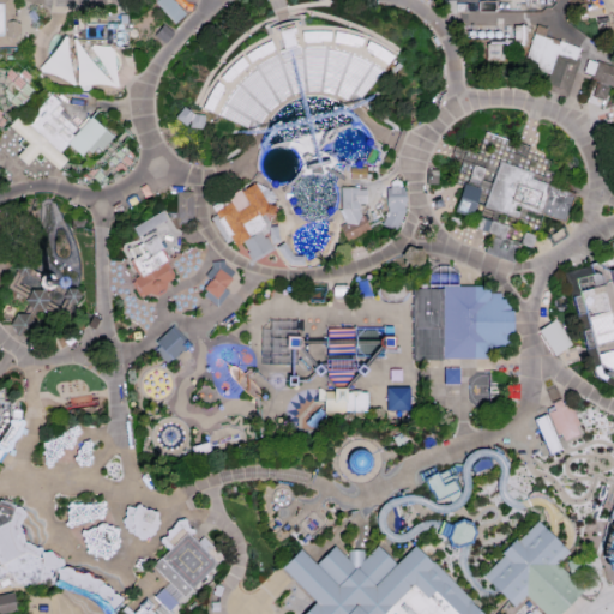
[(0,0),(0,44),(14,44),(14,30),(14,0),(0,0)]
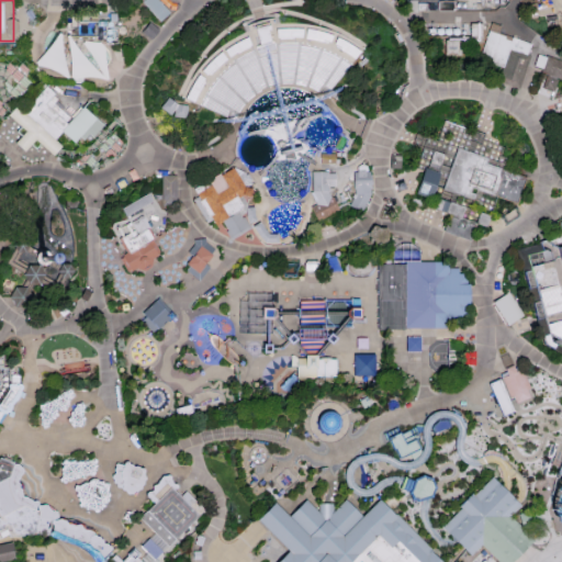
[(164,0),(145,0),(141,4),(160,25),(175,12),(164,0)]
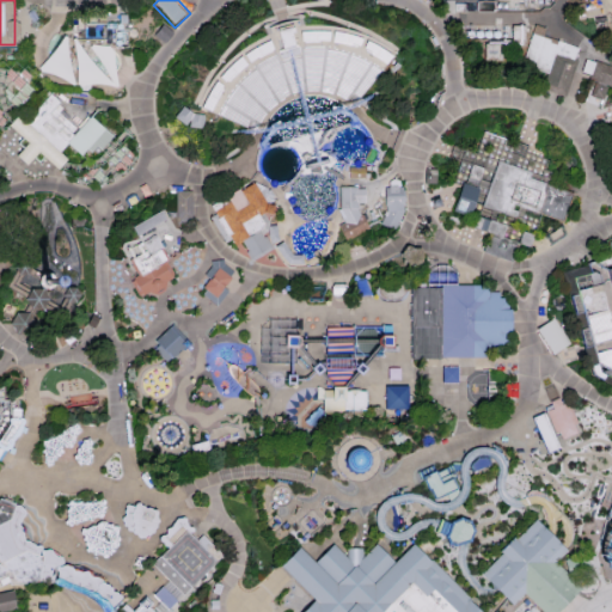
[(601,0),(611,0),(611,16),(603,17),(601,0)]
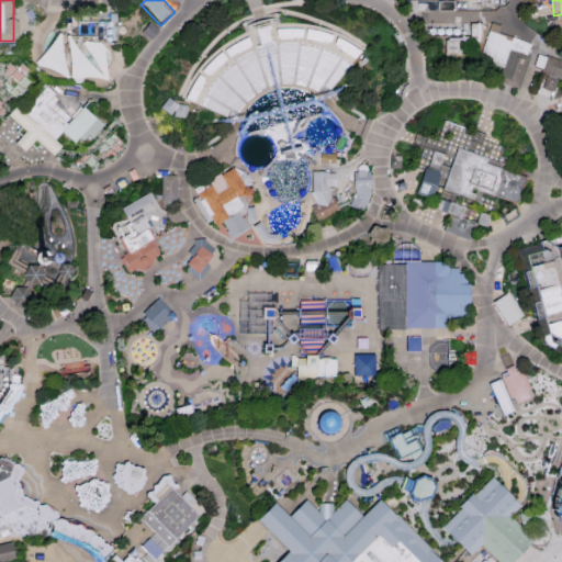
[(452,2),(436,1),(436,10),(452,11),(452,2)]
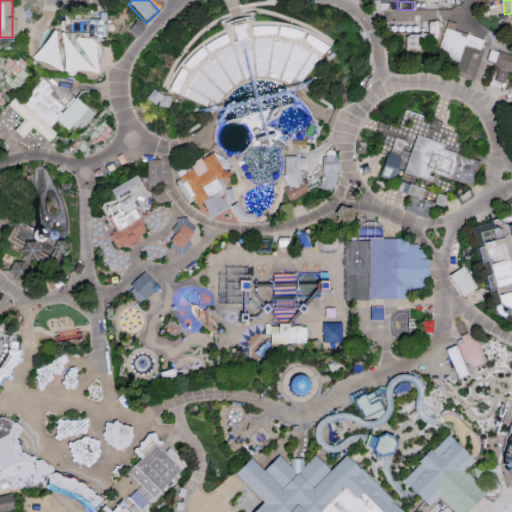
[(135,22),(127,32),(136,39),(143,29),(135,22)]
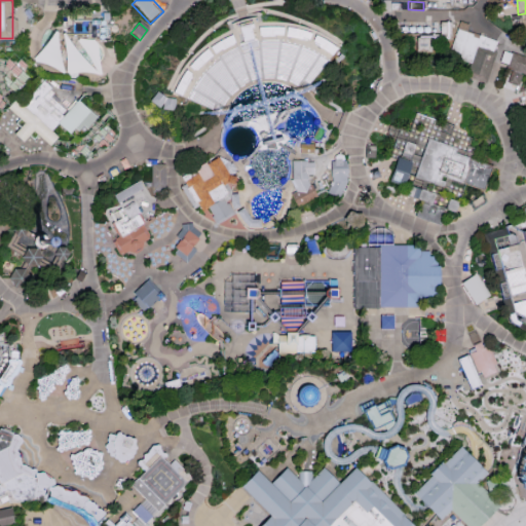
[(458,23),(446,60),(468,68),(467,76),(472,77),(476,79),(484,55),(494,58),(497,45),(467,35),(471,27),(458,23)]
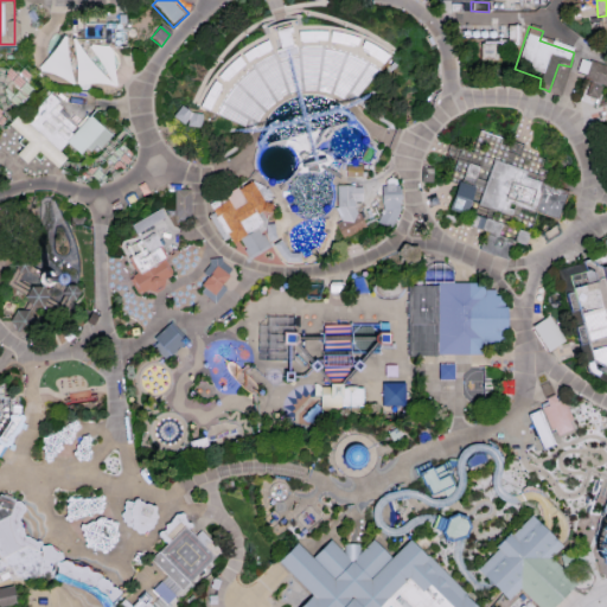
[(268,33),(285,27),(287,34),(282,36),(285,45),(289,43),(292,52),(276,57),(268,33)]
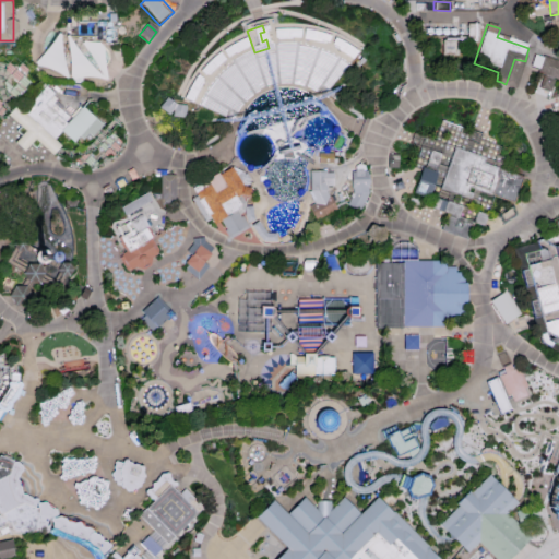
[(438,42),(453,40),(454,56),(440,58),(438,42)]
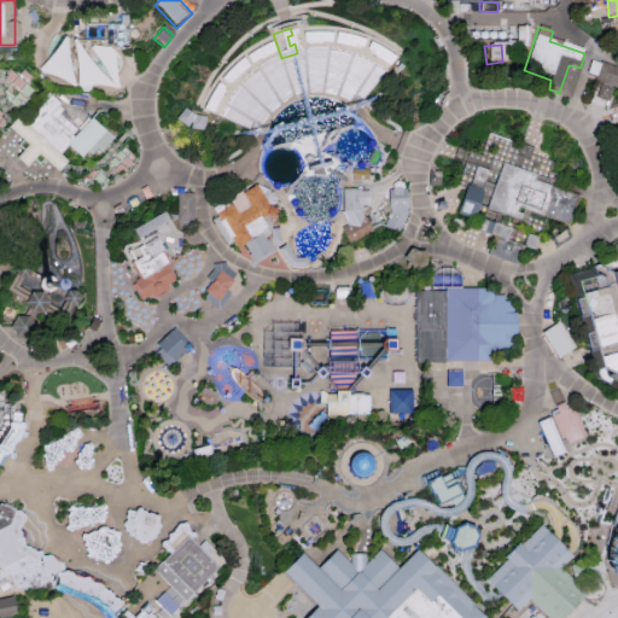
[(599,62),(592,83),(600,86),(598,93),(595,100),(606,104),(608,98),(611,89),(617,92),(617,68),(599,62)]
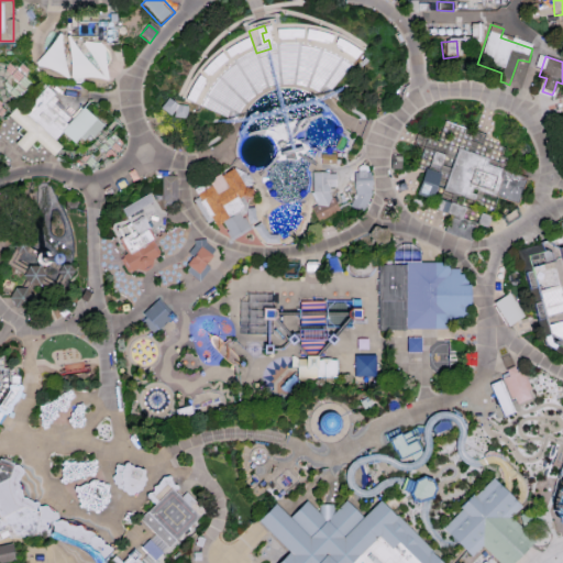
[(361,58),(354,67),(357,69),(364,62),(361,58)]
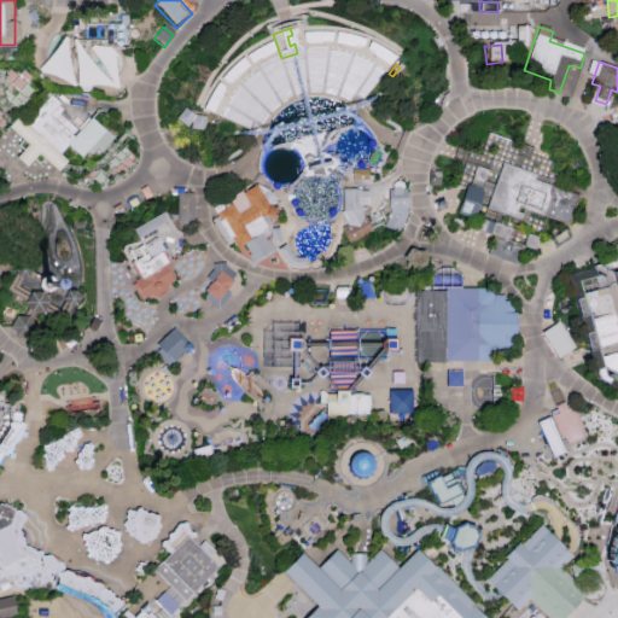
[(51,94),(25,122),(17,115),(9,124),(28,143),(17,156),(22,161),(27,165),(39,152),(58,169),(68,159),(60,153),(69,145),(82,156),(87,150),(92,152),(98,146),(101,150),(114,135),(94,118),(91,116),(79,130),(59,114),(63,109),(58,104),(59,101),(51,94)]
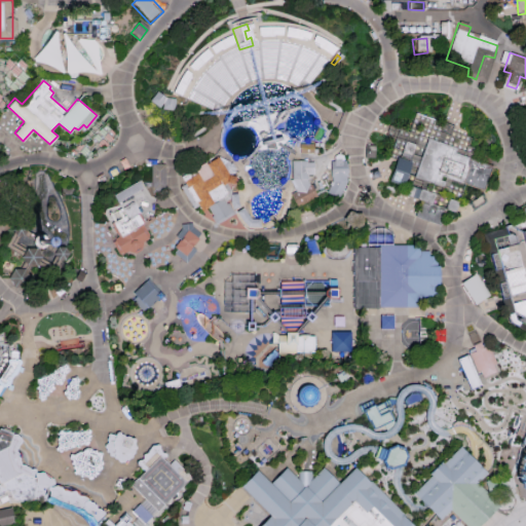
[(144,102),(154,110),(159,104),(157,111),(170,113),(170,100),(160,99),(152,95),(144,102)]
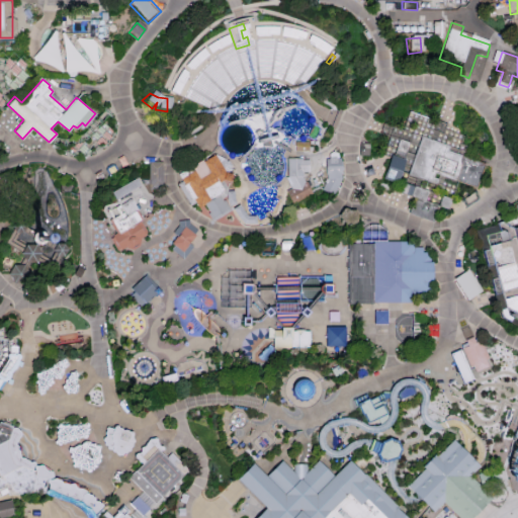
[(478,132),(480,132),(481,132),(483,133),(484,134),(485,135),(485,136),(485,138),(484,140),(483,141),(481,141),(480,141),(477,140),(476,139),(476,138),(476,136),(476,134),(477,133),(478,132)]
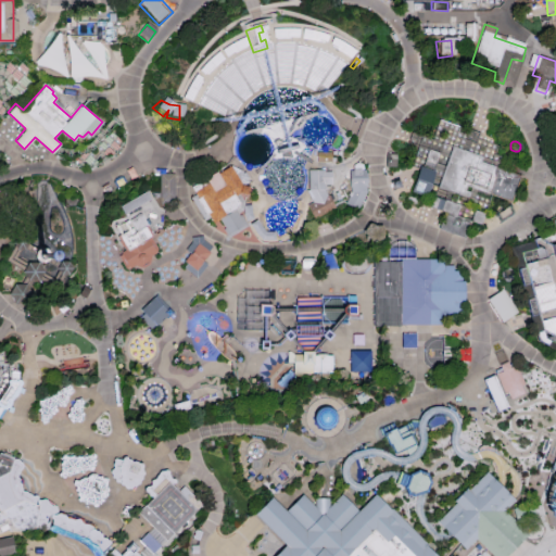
[(436,152),(427,149),(420,165),(429,169),(436,152)]
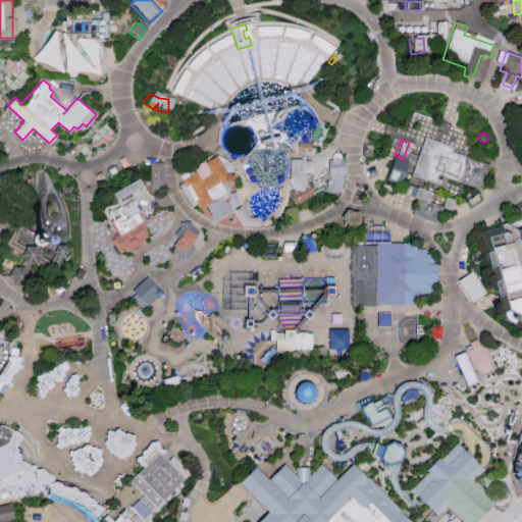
[(311,142),(297,141),(297,150),(311,150),(311,142)]
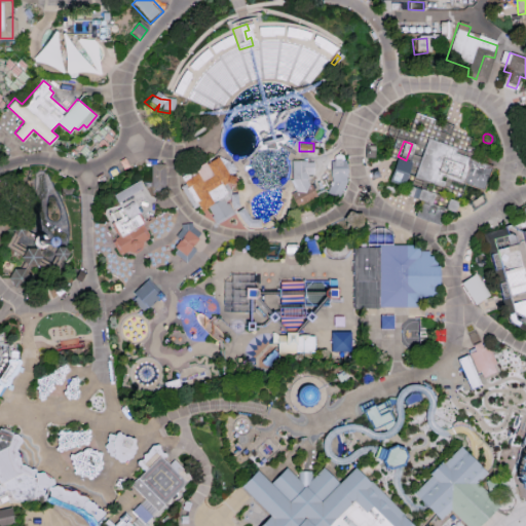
[(426,142),(413,182),(443,192),(446,182),(483,194),(492,170),(455,157),(457,152),(426,142)]
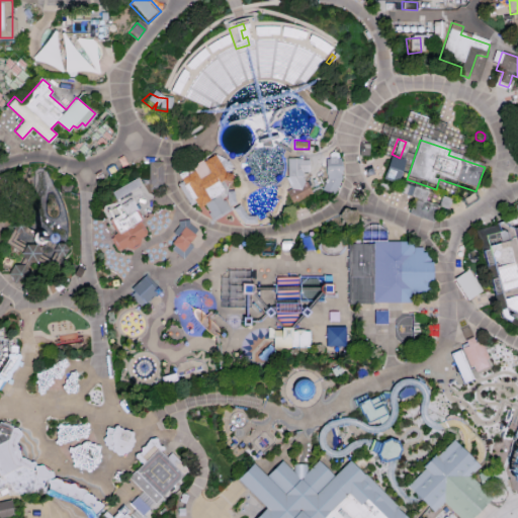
[(332,198),(322,194),(327,183),(324,163),(328,163),(328,158),(336,156),(336,161),(342,161),(343,182),(332,198)]
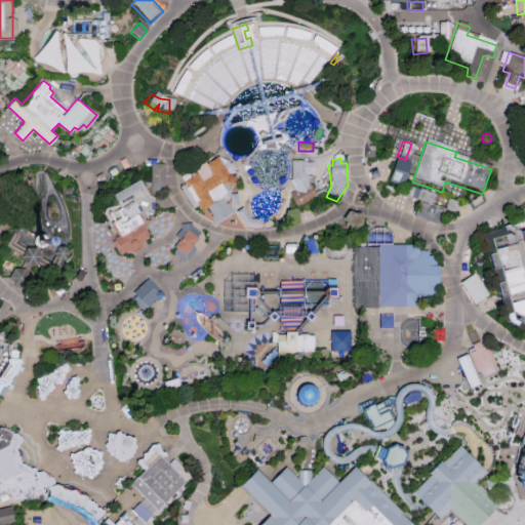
[(216,159),(205,167),(202,163),(185,173),(177,177),(183,188),(178,190),(193,211),(196,209),(208,226),(211,224),(214,227),(215,228),(234,217),(227,204),(233,186),(230,178),(235,173),(230,164),(223,167),(216,159)]
